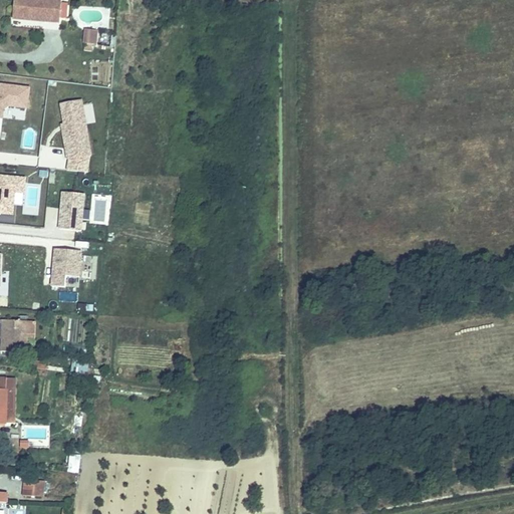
[(35,0),(17,0),(16,19),(63,23),(65,2),(35,0)]
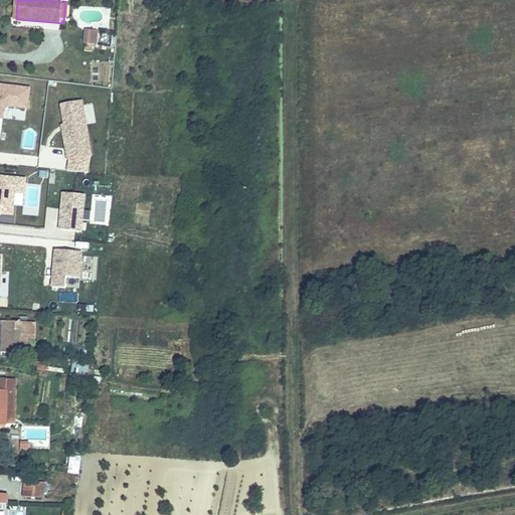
[(96,32),(87,31),(86,45),(95,46),(96,32)]
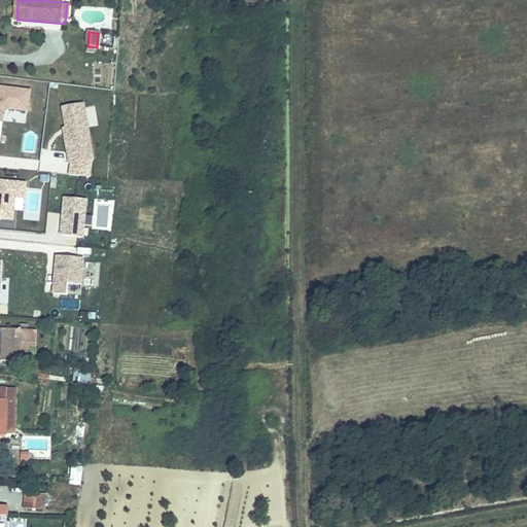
[(29,111),(32,91),(1,88),(0,97),(0,120),(3,121),(4,113),(9,109),(29,111)]
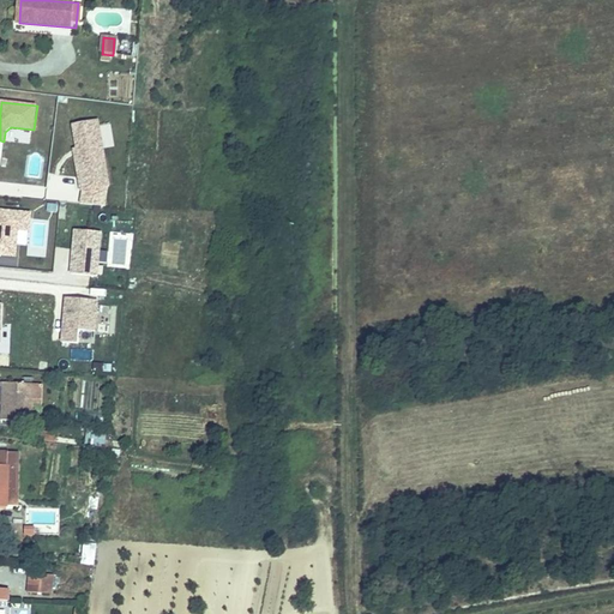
[(109,186),(98,119),(84,121),(85,128),(74,130),(78,148),(79,152),(76,154),(82,191),(108,186),(109,186)]
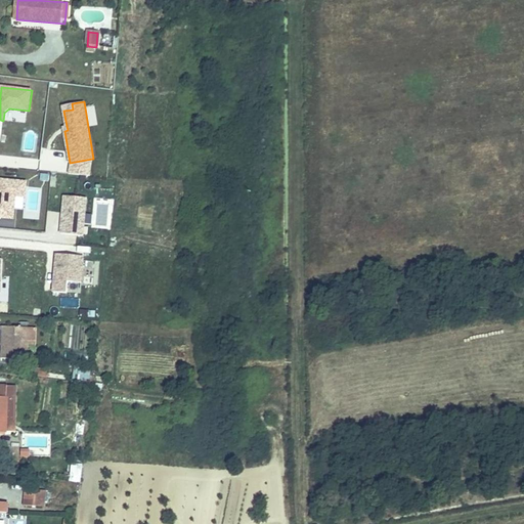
[(90,176),(92,159),(70,163),(69,173),(90,176)]
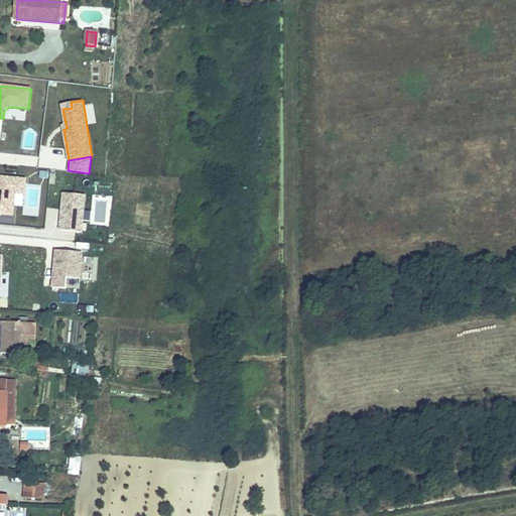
[(24,194),(26,178),(0,175),(0,213),(13,215),(15,192),(24,194)]
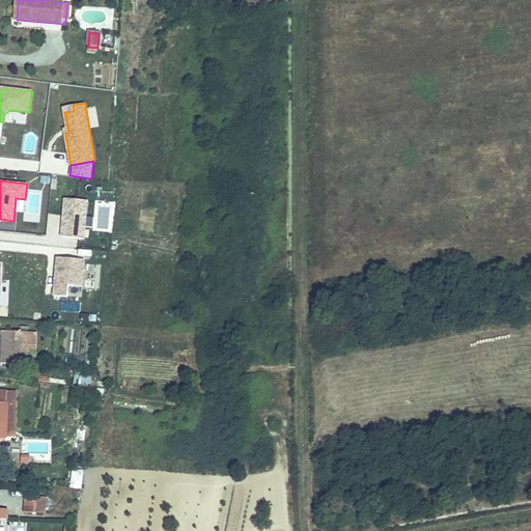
[(24,212),(25,199),(16,198),(15,211),(24,212)]
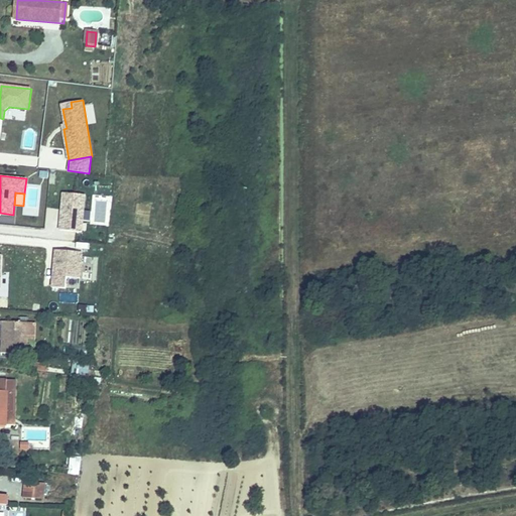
[(81,232),(84,195),(61,194),(60,210),(62,210),(61,222),(59,222),(59,231),(81,232)]
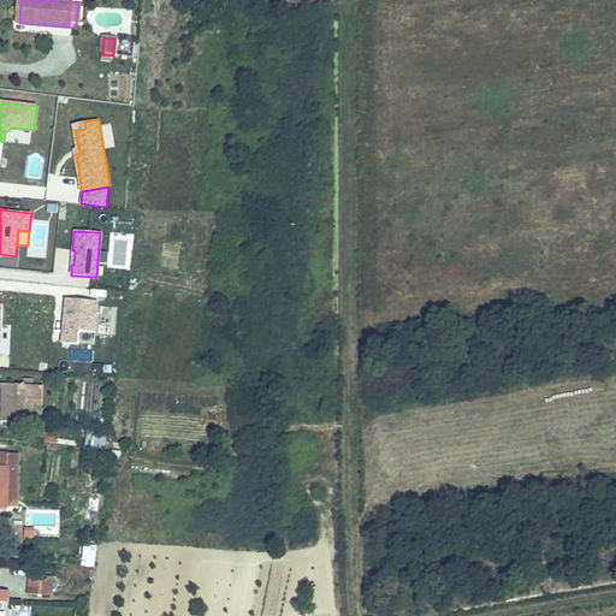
[(95,332),(99,302),(66,298),(64,324),(66,324),(66,331),(64,330),(63,343),(78,344),(80,331),(95,332)]
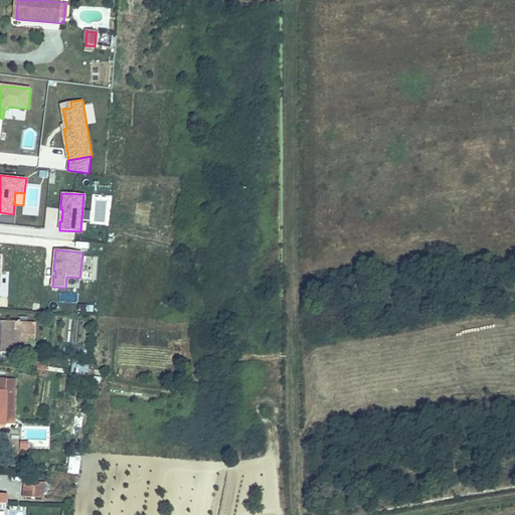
[(27,354),(29,322),(0,320),(0,340),(4,340),(4,353),(27,354)]
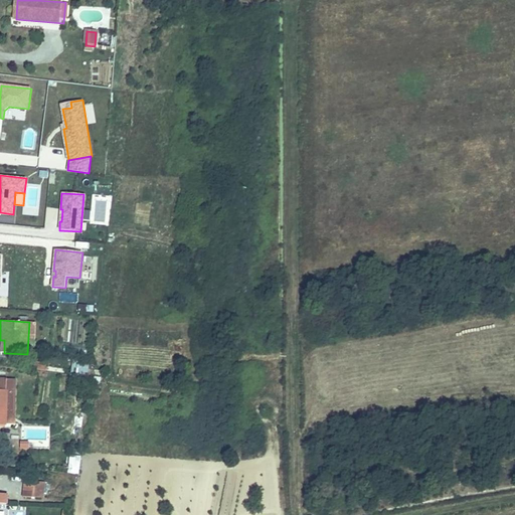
[(90,373),(91,363),(75,362),(74,371),(90,373)]
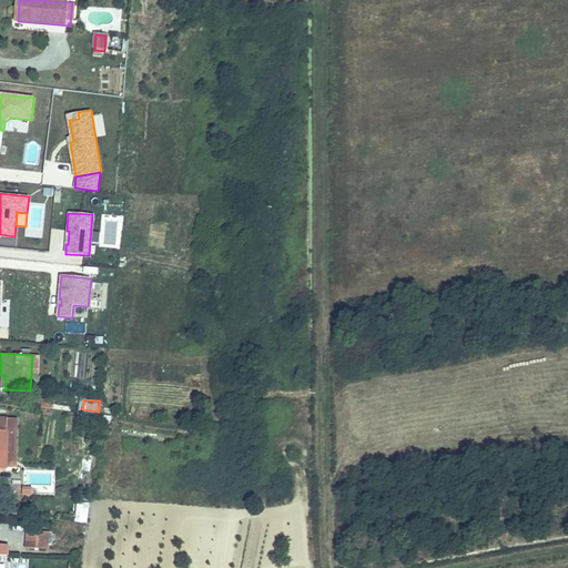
[(26,469),(24,494),(32,494),(33,485),(52,486),(52,472),(26,469)]
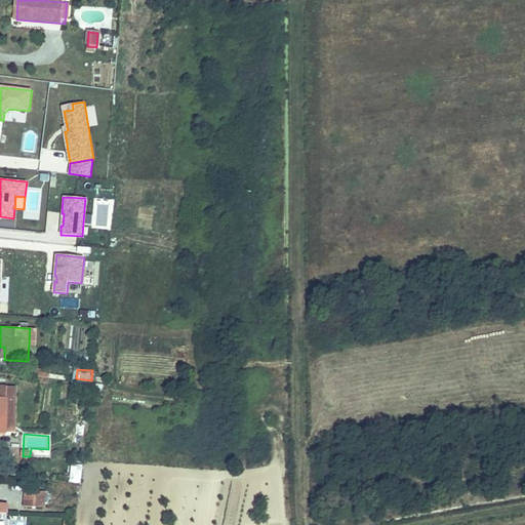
[(44,508),(46,491),(26,490),(25,507),(44,508)]
